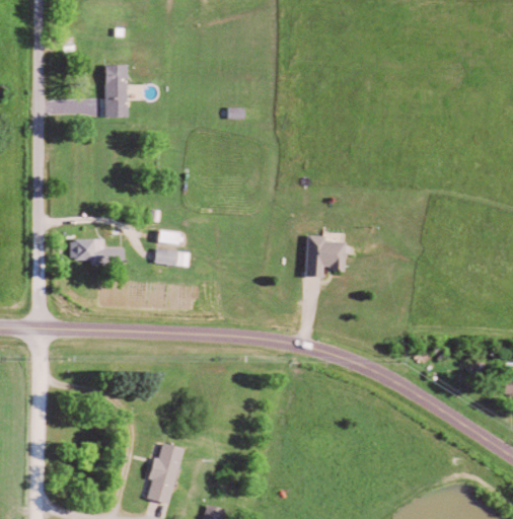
[(104,65),(105,117),(129,116),(128,64),(104,65)]
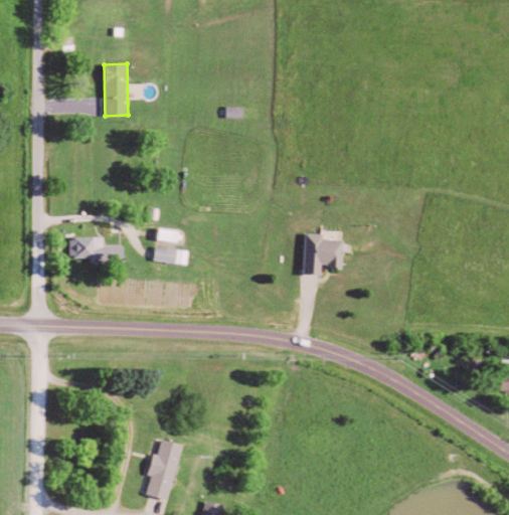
[(226,117),(242,118),(243,107),(227,106),(226,117)]
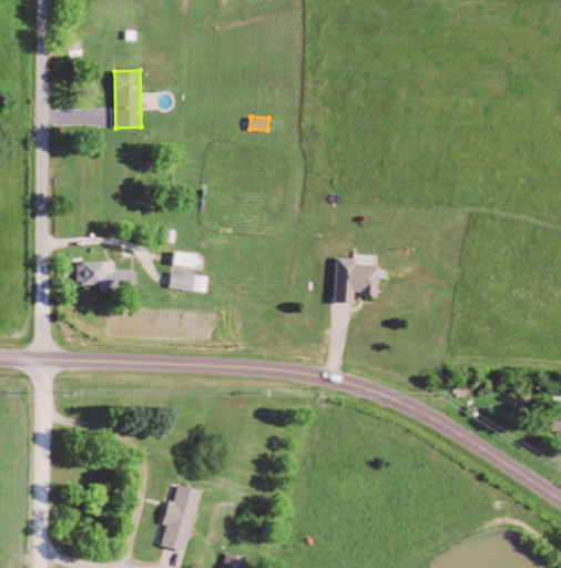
[(199,254),(175,252),(173,266),(196,269),(199,254)]
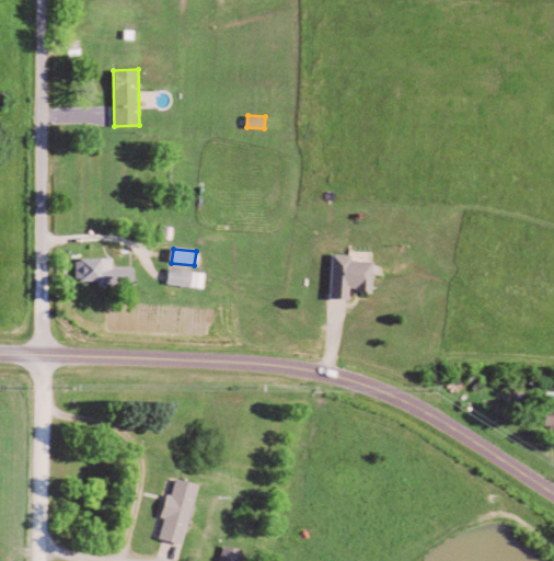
[(353,254),(332,254),(330,298),(349,299),(350,290),(372,292),(374,261),(353,261),(353,254)]
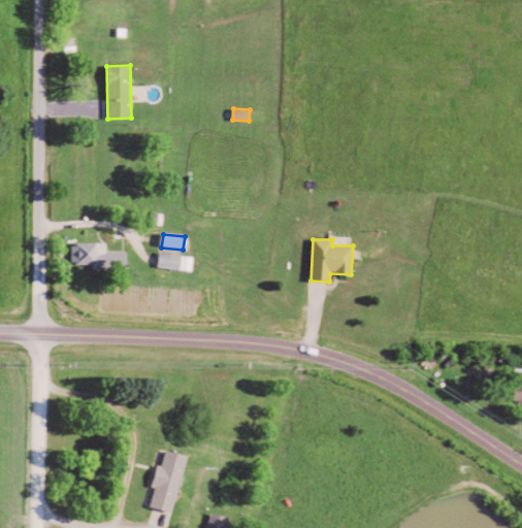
[(93,270),(127,269),(126,251),(105,252),(105,242),(70,243),(71,264),(92,264),(93,270)]
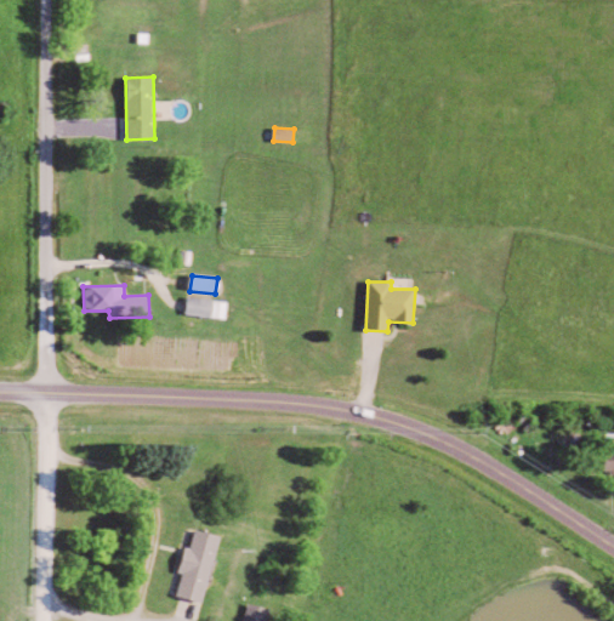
[(185,315),(226,318),(226,300),(186,297),(185,315)]
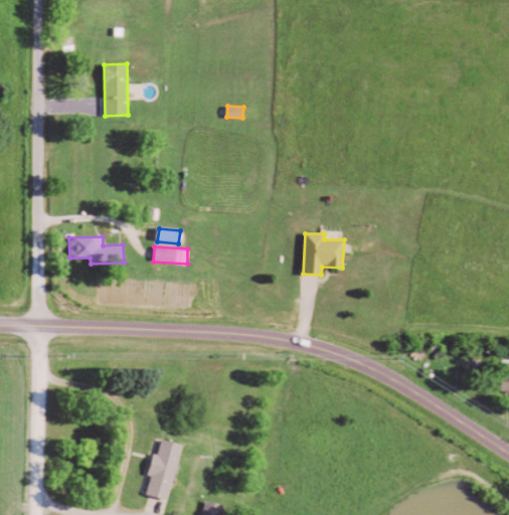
[(168,499),(182,445),(161,439),(157,454),(153,454),(147,475),(150,476),(146,494),(168,499)]
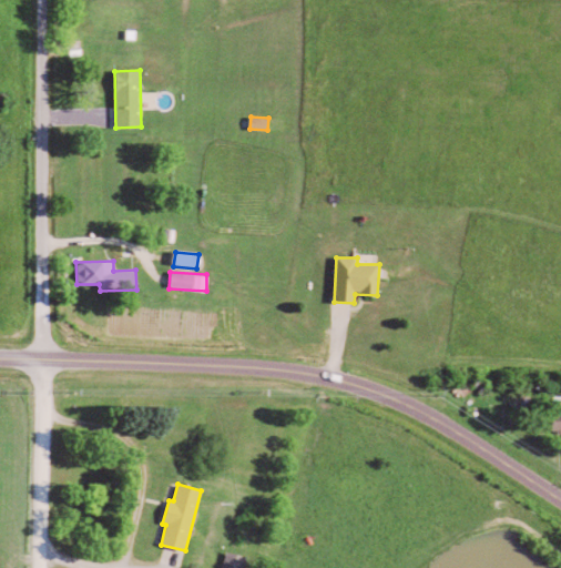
[(243,567),(246,557),(226,551),(222,567),(243,567)]
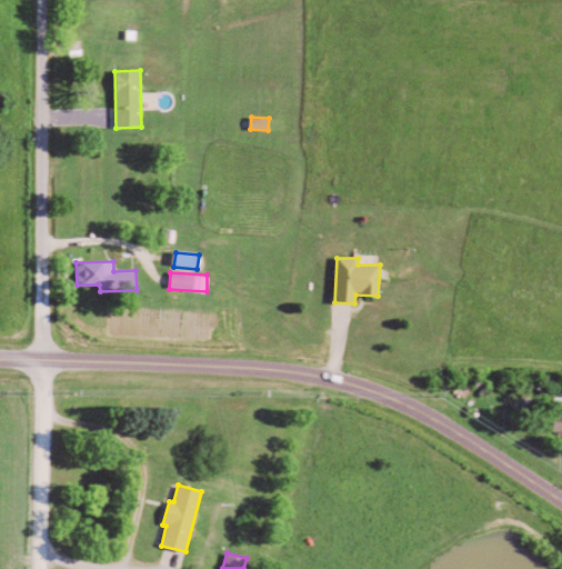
All buildings are outlined.
